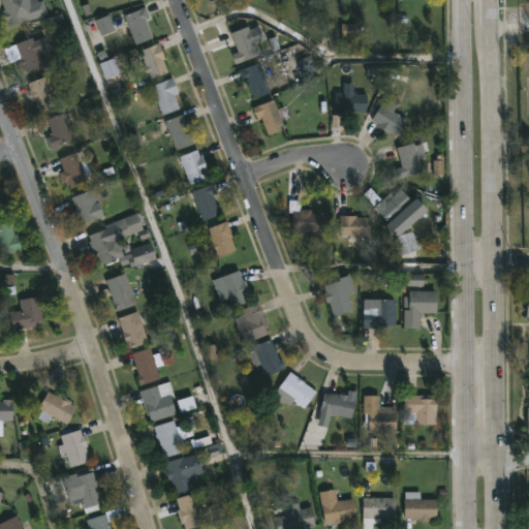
[(20,0),(28,20),(10,27),(8,21),(5,21),(2,11),(4,10),(0,0),(20,0)]
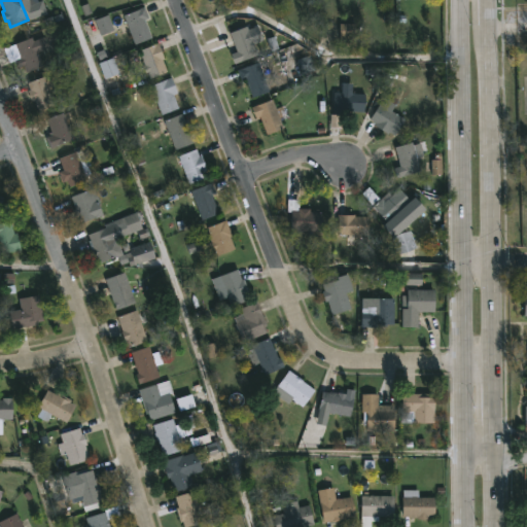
[(152,38),(135,44),(124,15),(145,7),(149,18),(145,20),(152,38)]
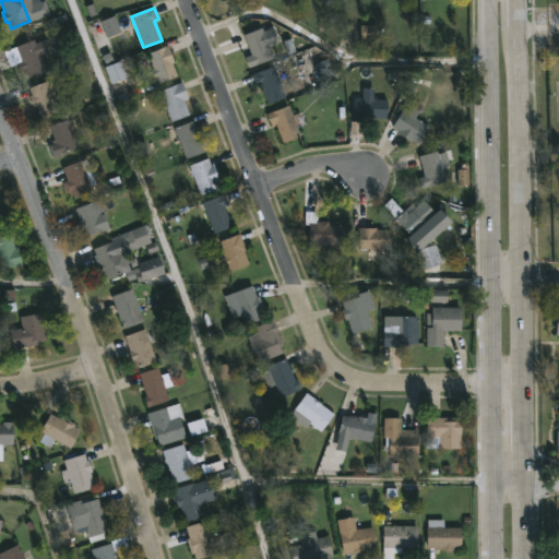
[(274,58),(249,68),(245,58),(251,55),(244,35),(262,28),(274,58)]
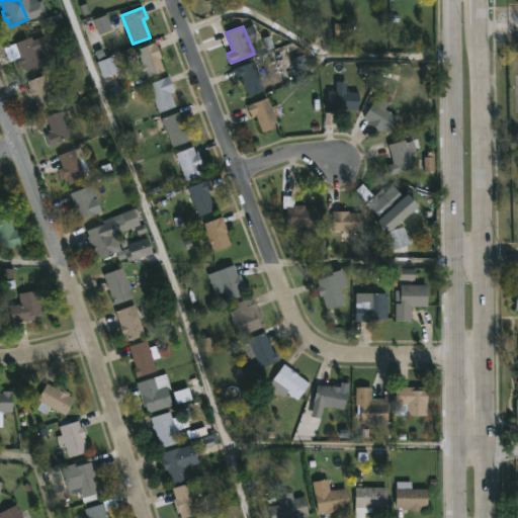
[(42,35),(48,48),(36,52),(41,65),(25,71),(23,65),(19,67),(16,60),(19,56),(15,44),(31,37),(32,40),(42,35)]
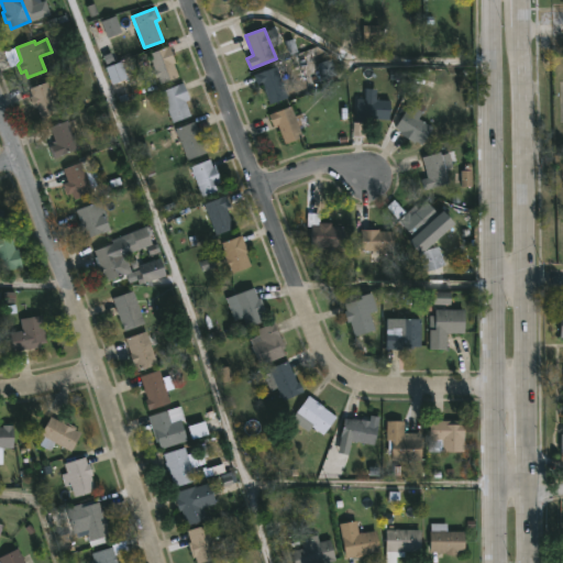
[(179,76),(162,83),(159,76),(156,77),(153,69),(155,68),(150,53),(169,46),(179,76)]
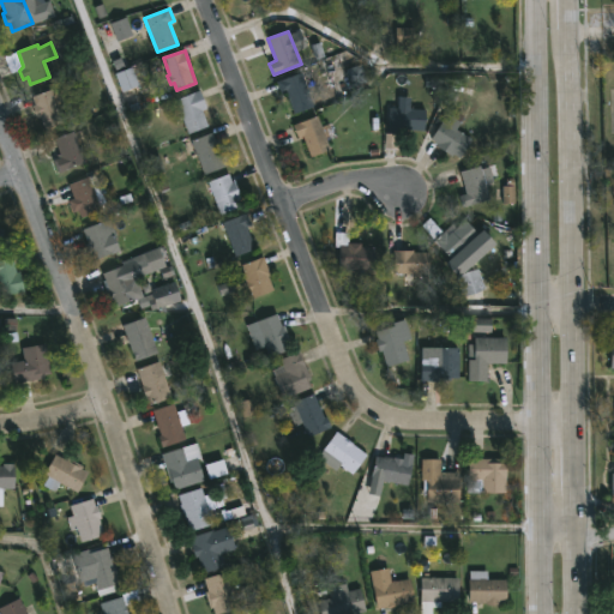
[(307,89),(314,107),(294,115),(286,92),(282,94),(277,82),(301,72),(307,89)]
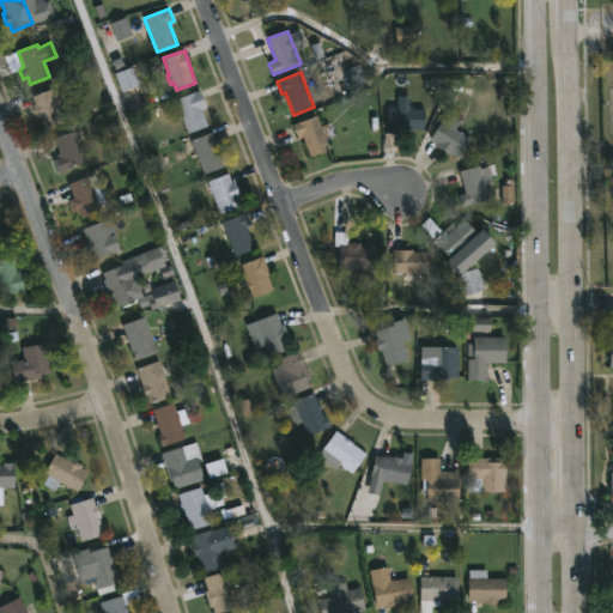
[(52,89),(65,123),(44,131),(40,117),(36,119),(31,105),(35,104),(32,97),(52,89)]
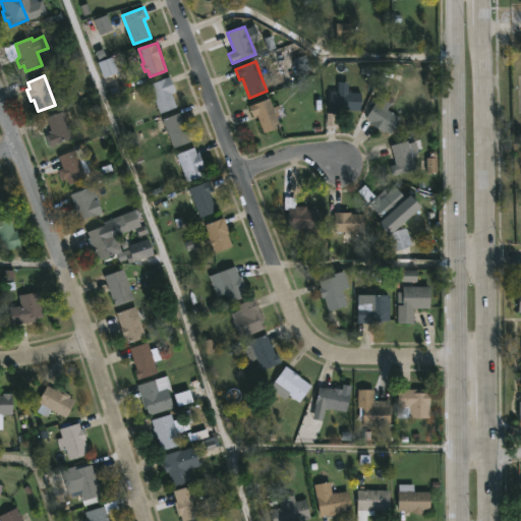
[(172,93),(177,107),(160,113),(154,98),(153,99),(151,95),(153,94),(149,84),(169,76),(175,91),(172,93)]
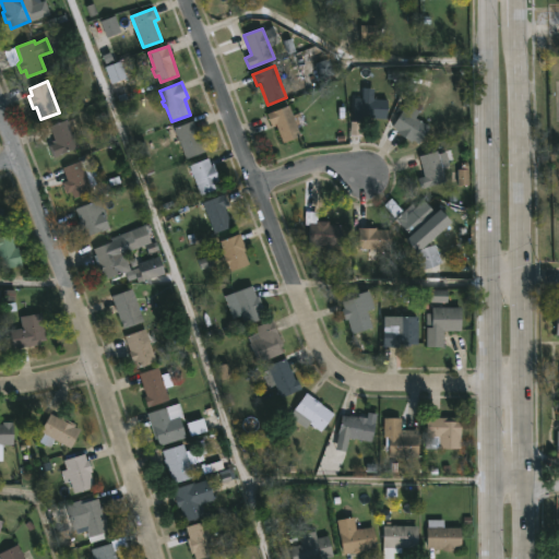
[(371,95),(371,99),(388,100),(387,119),(354,118),(355,98),(365,99),(365,95),(371,95)]
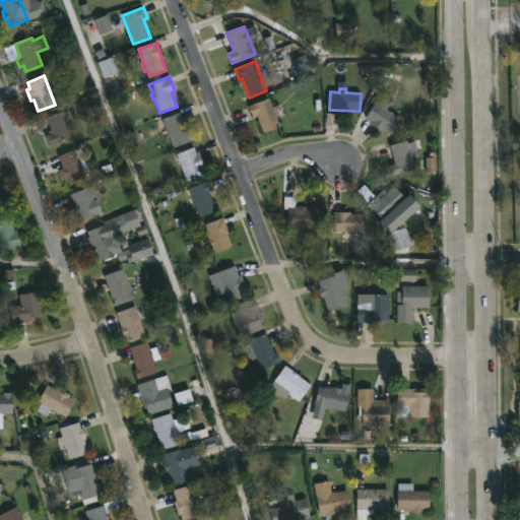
[(399,118),(389,134),(383,130),(382,132),(369,124),(371,122),(365,118),(382,91),(392,99),(385,110),(399,118)]
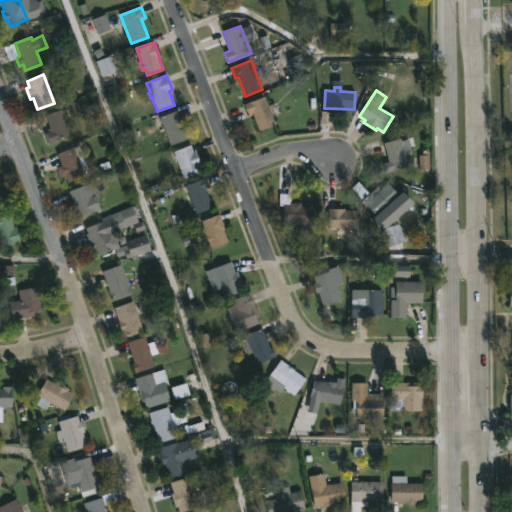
[(264,97),(268,106),(278,102),(282,113),(272,117),(276,125),(260,132),(252,114),(249,115),(245,105),(264,97)]
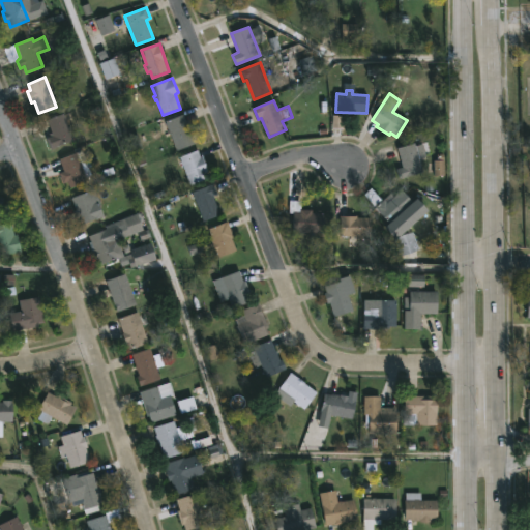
[(72,140),(51,148),(47,138),(50,137),(49,134),(51,133),(47,120),(63,114),(72,140)]
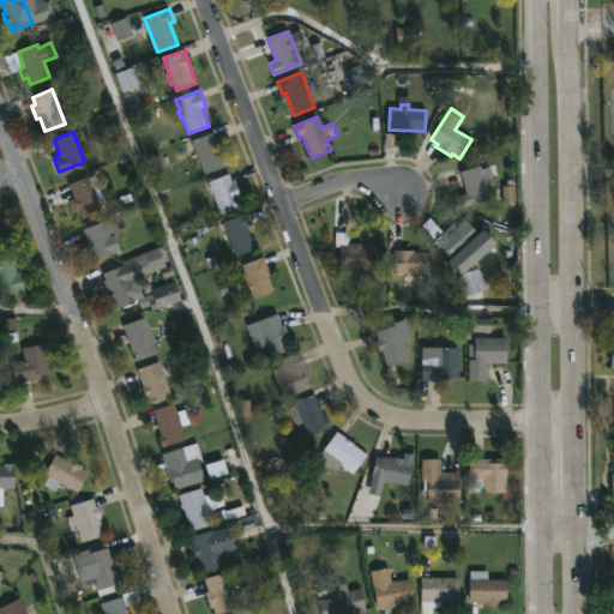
[(212,133),(215,140),(218,139),(223,151),(220,152),(224,168),(204,175),(192,142),(212,133)]
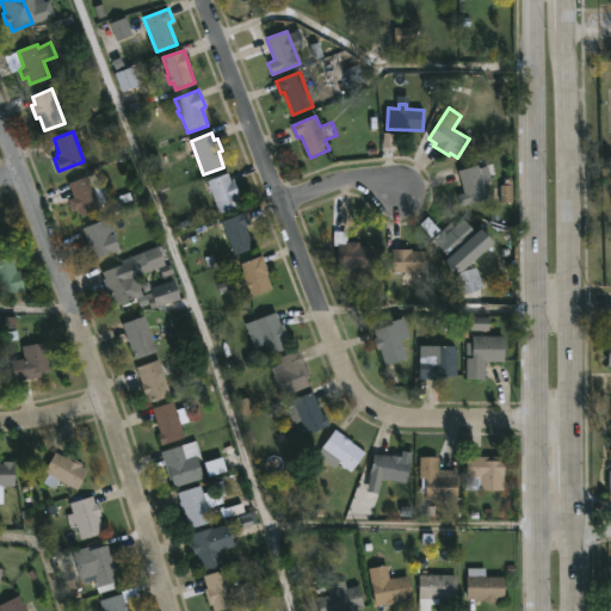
[(477,165),(479,168),(487,166),(489,176),(482,178),(487,198),(461,207),(457,196),(464,193),(458,171),(477,165)]
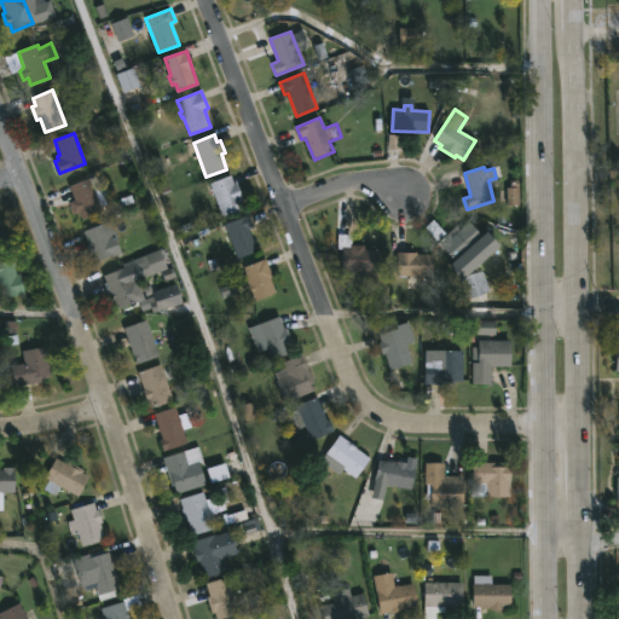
[(231,178),(233,183),(236,181),(242,198),(239,200),(243,210),(223,218),(210,183),(230,175),(231,178)]
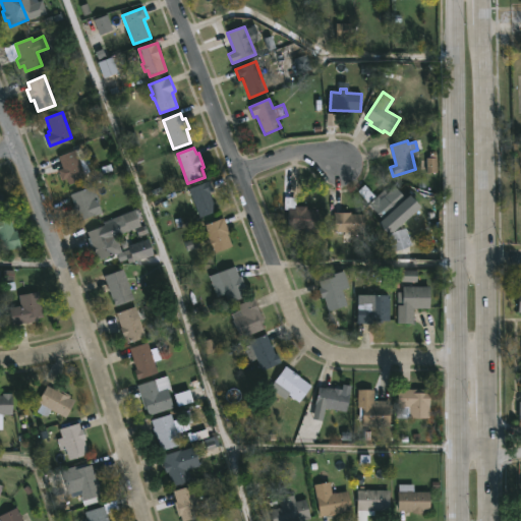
[(74,151),(77,157),(82,155),(87,164),(80,167),(84,177),(68,184),(66,179),(61,180),(57,171),(62,169),(57,157),(74,151)]
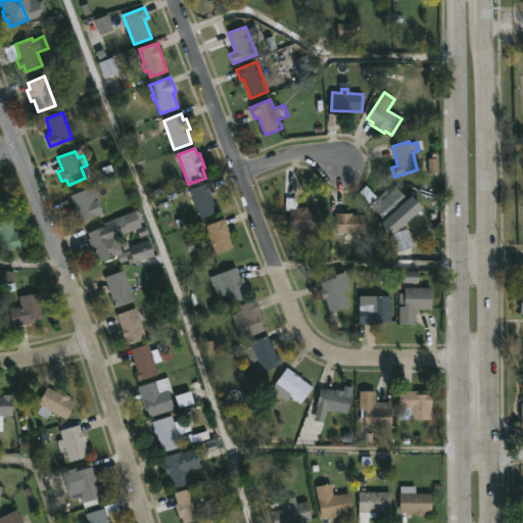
[(216,214),(200,219),(189,190),(209,182),(211,188),(209,189),(217,207),(214,208),(216,214)]
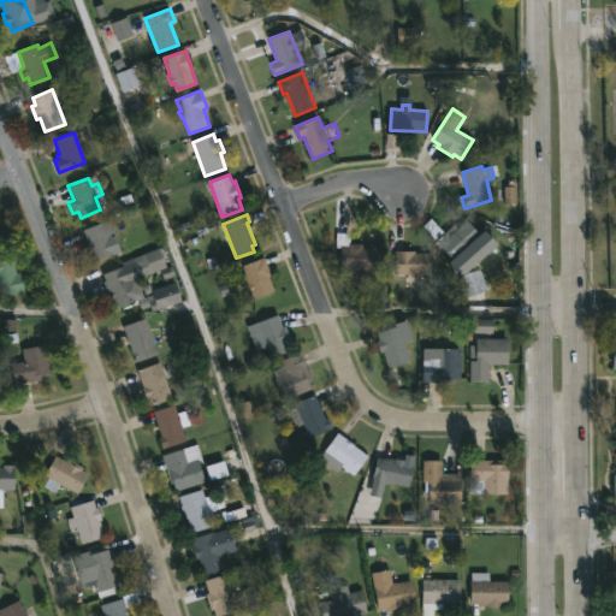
[(431,219),(444,232),(449,227),(452,231),(465,220),(480,236),(452,261),(434,242),(436,241),(424,226),(431,219)]
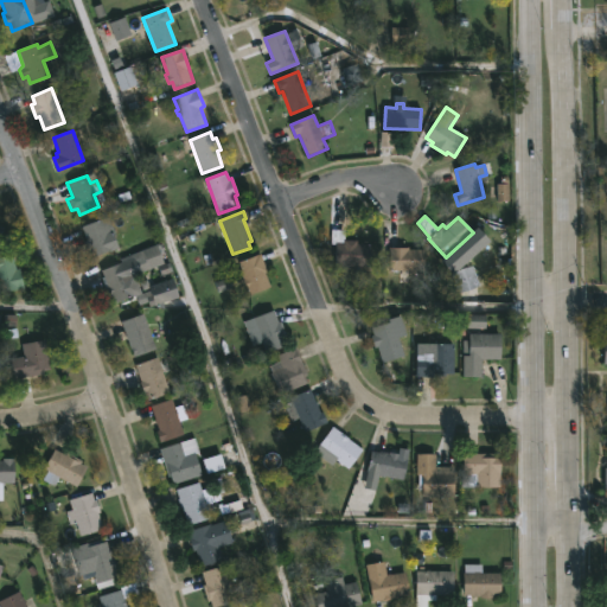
[(117,247),(94,256),(90,249),(88,250),(84,242),(87,241),(82,228),(107,218),(117,247)]
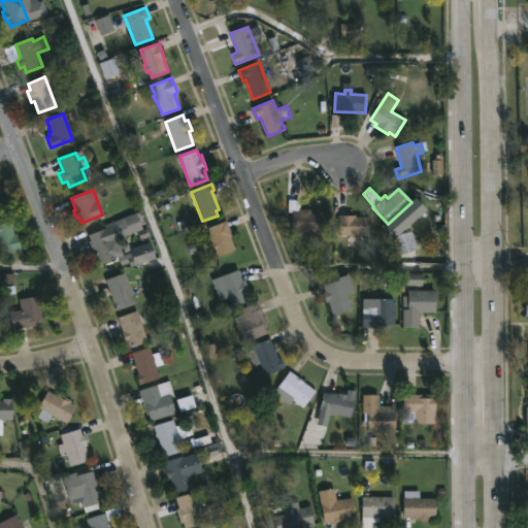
[(322,213),(321,233),(291,232),(292,212),(288,212),(289,200),(300,200),(300,209),(310,210),(310,212),(322,213)]
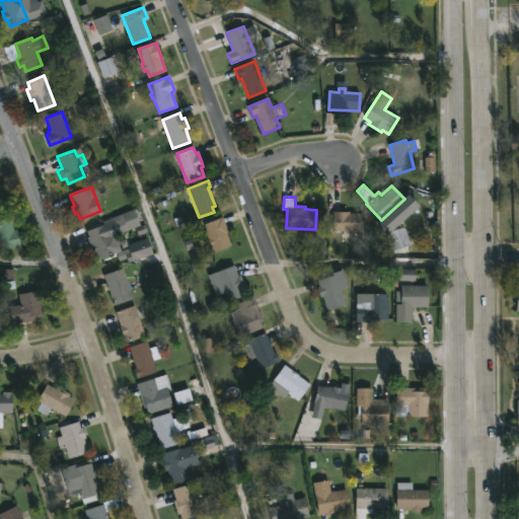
[(114,251),(97,258),(95,252),(91,254),(87,246),(90,245),(89,243),(91,242),(87,231),(113,220),(113,218),(134,210),(140,225),(108,239),(114,251)]
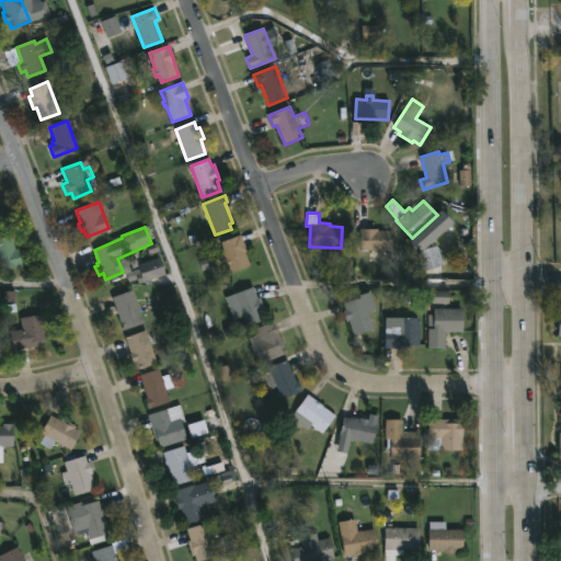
[(378,229),(378,231),(391,230),(392,251),(361,251),(361,229),(378,229)]
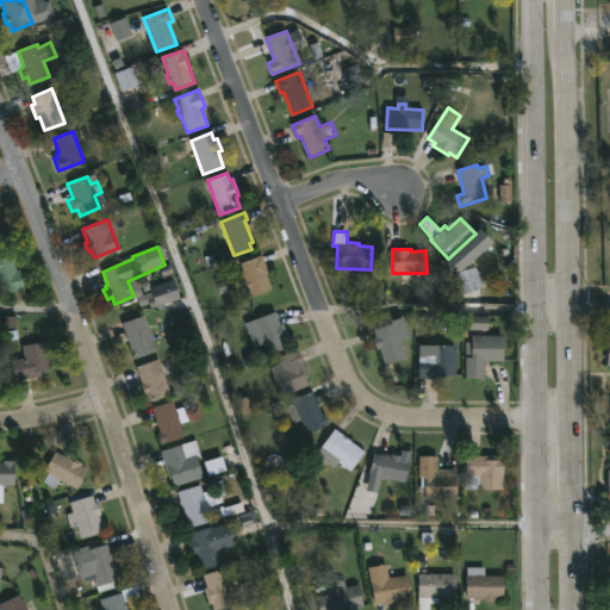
[(14,262),(16,271),(19,269),(24,290),(0,294),(0,257),(12,255),(14,262)]
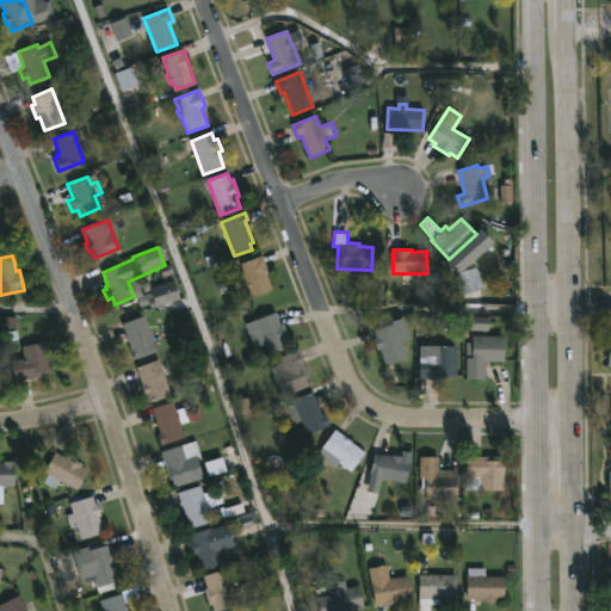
[(267,273),(273,289),(254,296),(251,289),(248,290),(245,283),(240,285),(236,275),(242,271),(240,264),(261,255),(269,272),(267,273)]
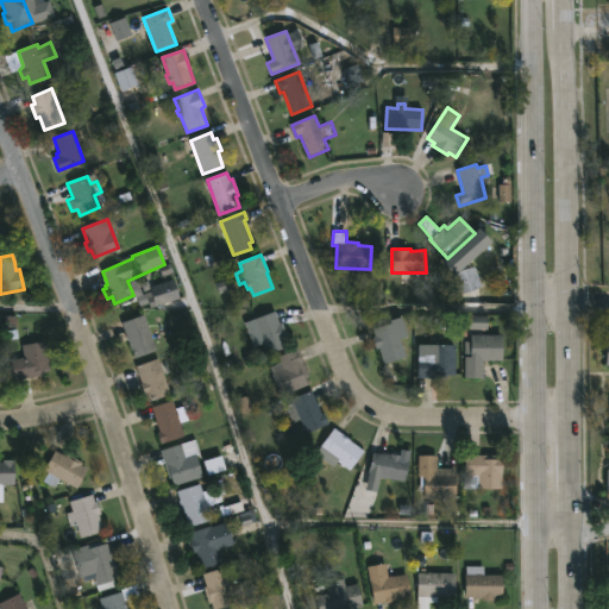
[(464,293),(462,294),(453,275),(475,267),(482,287),(464,293)]
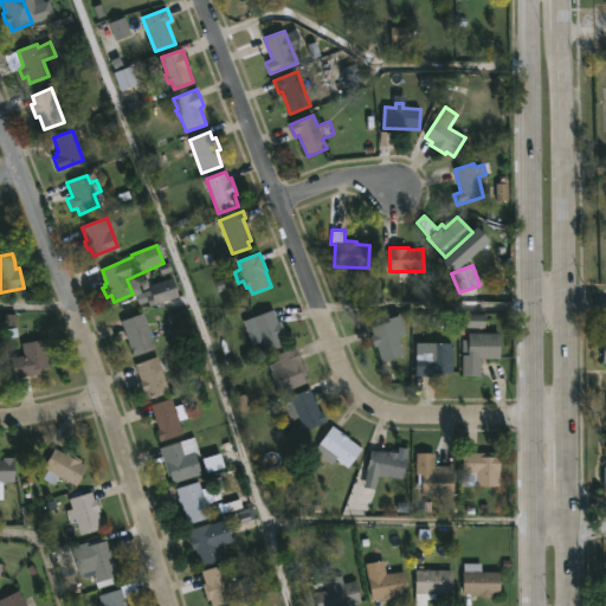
[(173,279),(179,298),(155,305),(149,288),(143,290),(140,282),(147,279),(150,287),(173,279)]
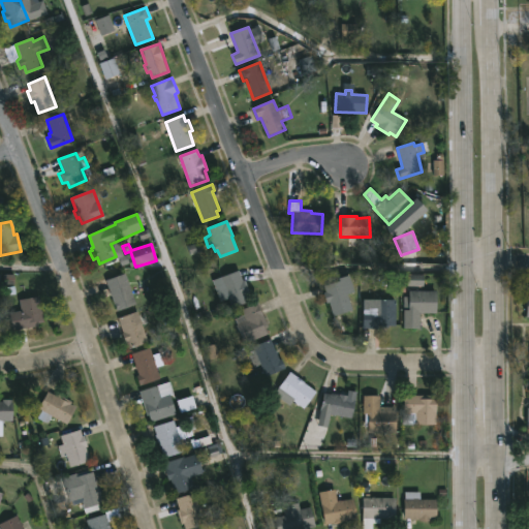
[(242,280),(243,281),(245,280),(246,284),(248,283),(251,290),(249,291),(250,293),(248,293),(251,301),(231,309),(227,299),(221,302),(213,280),(239,271),(242,280)]
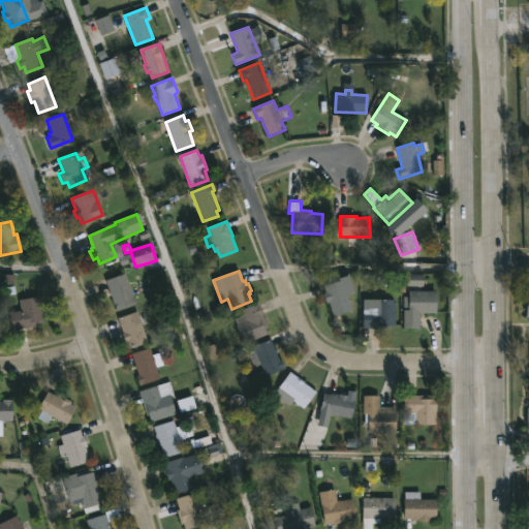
[(137,306),(118,312),(106,281),(126,274),(137,306)]
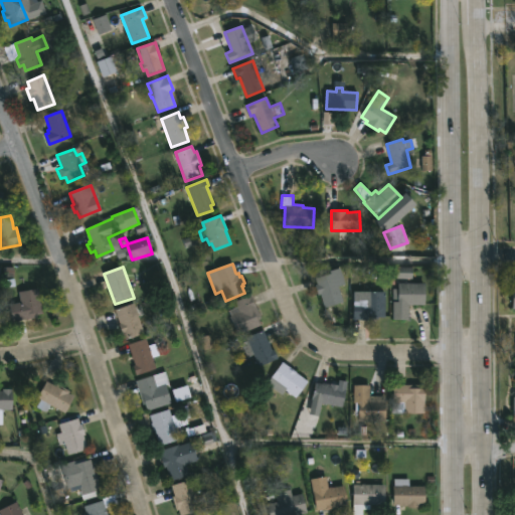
[(338,288),(342,304),(323,309),(319,296),(318,296),(315,286),(317,285),(314,278),(330,274),(329,272),(340,269),(345,286),(338,288)]
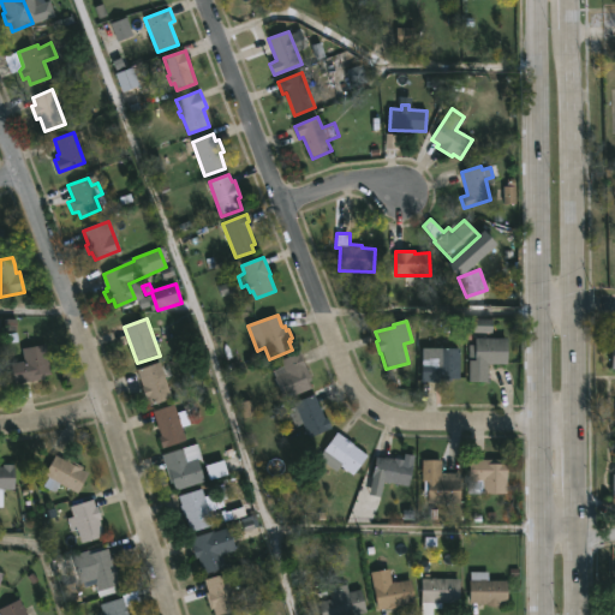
[(473,335),(490,335),(490,323),(473,323),(473,335)]
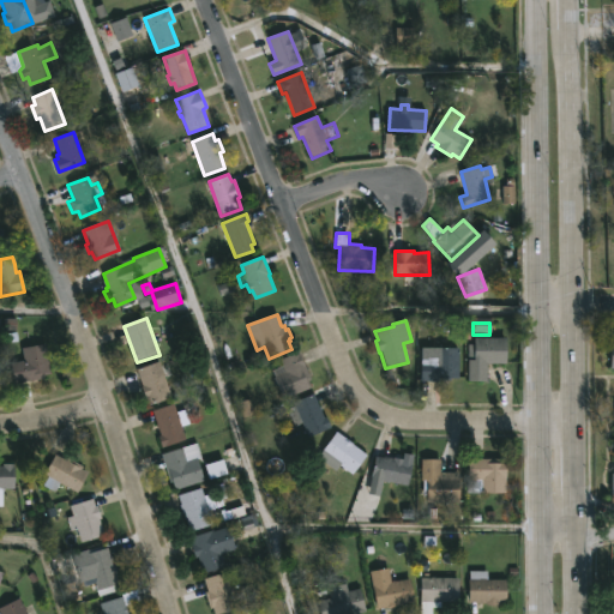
[(487,381),(468,381),(469,345),(474,345),(474,338),(506,338),(506,363),(487,363),(487,381)]
